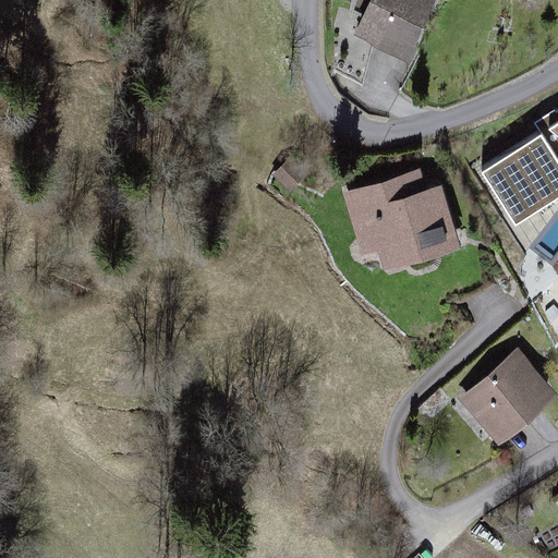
[(433,0),(367,0),(353,32),(408,57),(433,0)]
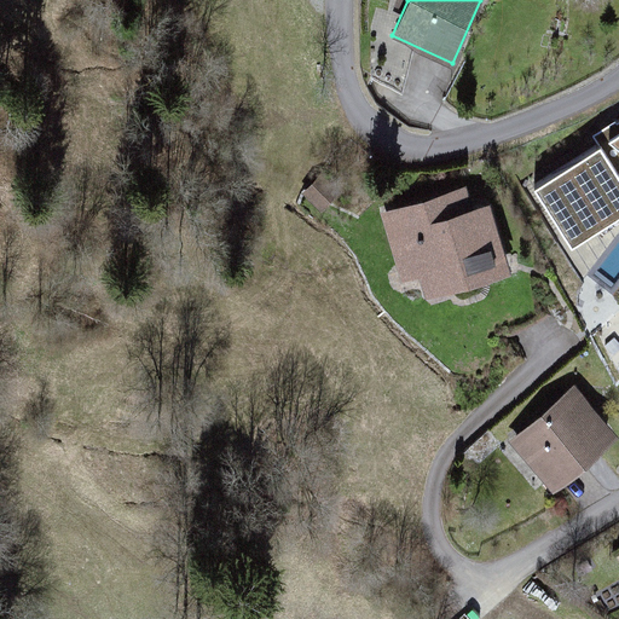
[(601,146),(534,187),(571,244),(618,214),(618,120),(593,134),(601,146)]
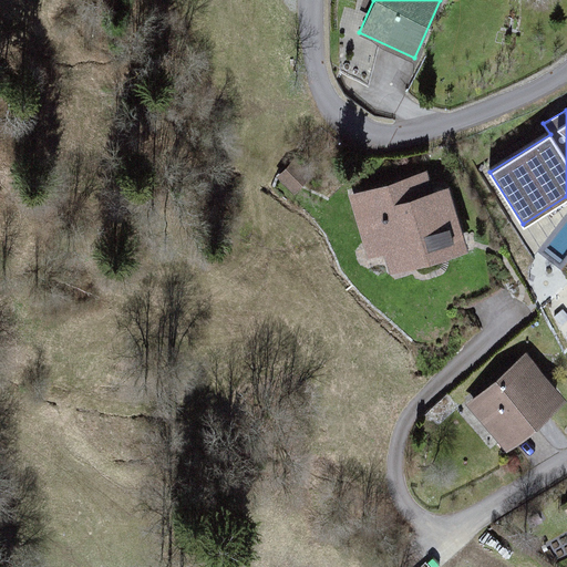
[(310,179),(292,162),(277,176),(295,195),(310,179)]
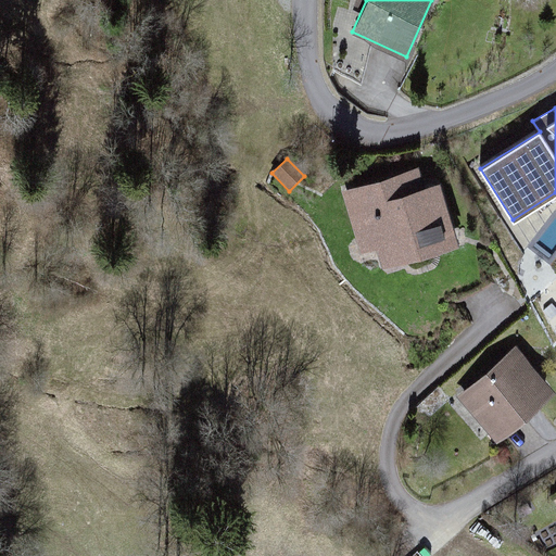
[(419,166),(342,189),(362,253),(377,248),(383,267),(459,244),(441,181),(426,186),(419,166)]
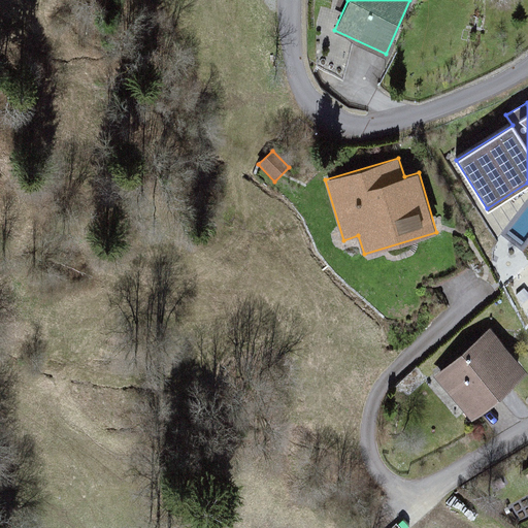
[(527,372),(527,371),(490,328),(434,375),(473,420),(527,372)]
